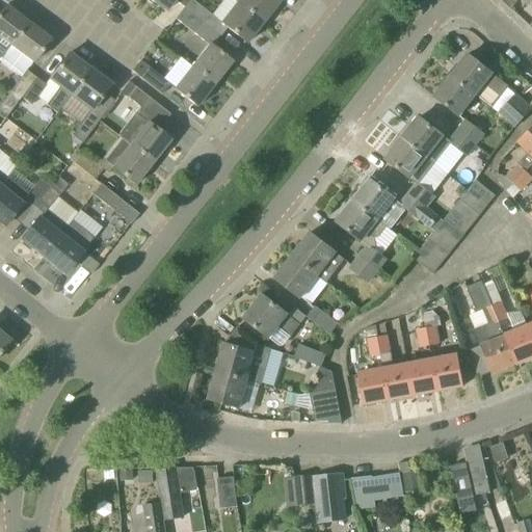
[(184,8),(190,0),(149,0),(166,12),(175,1),(184,8)]
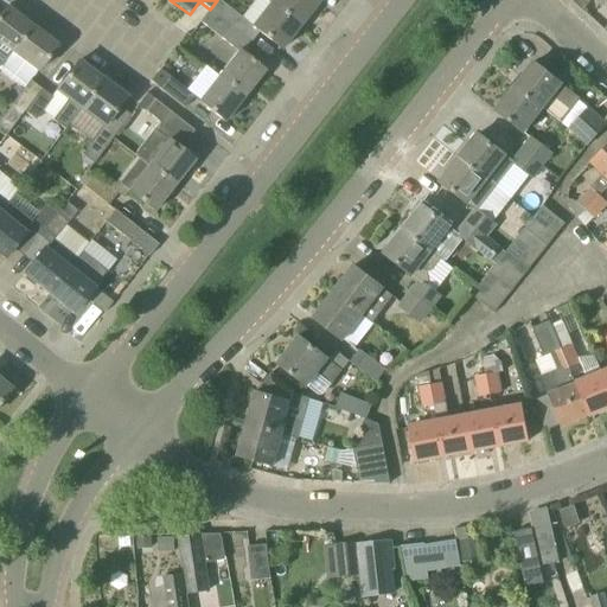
[(209,11),(250,44),(259,33),(281,50),(300,27),(266,0),(255,0),(242,18),(218,0),(217,0),(210,10),(209,11)]
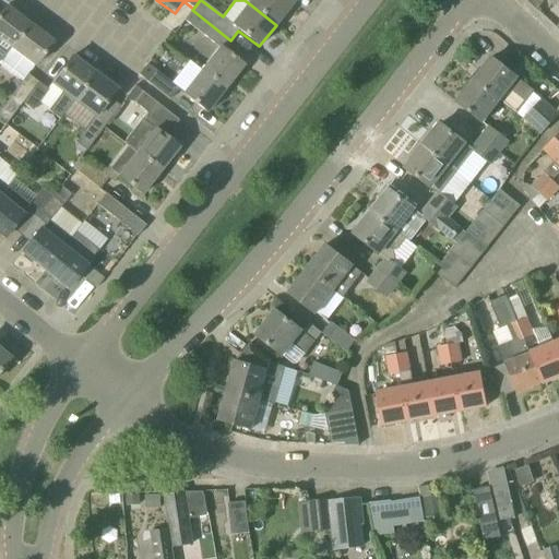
[(245,0),(276,25),(293,3),(288,0),(245,0)]
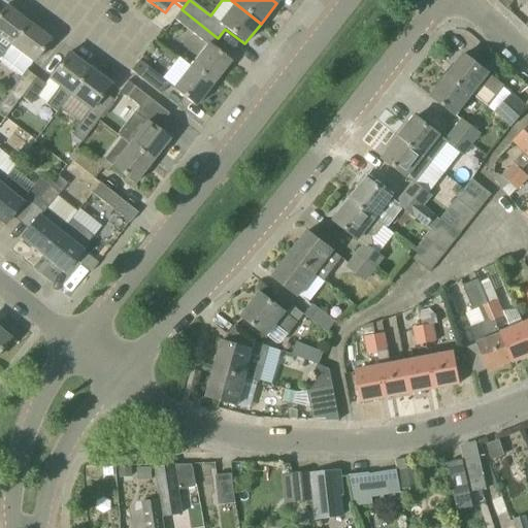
[(0,38),(10,46),(28,24),(5,6),(0,13),(0,38)]
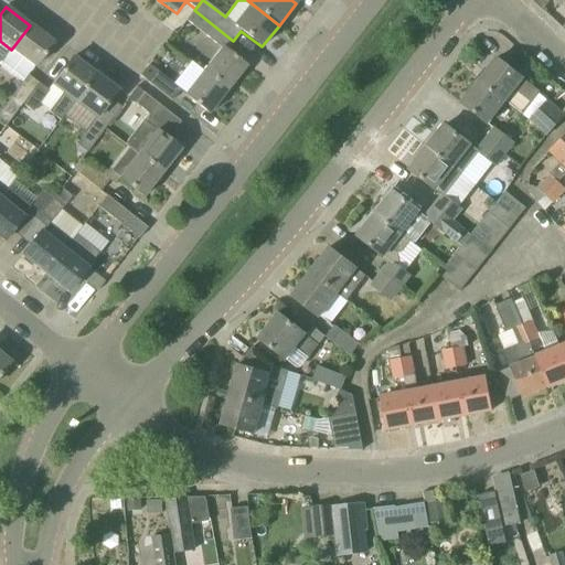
[(187,21),(222,49),(203,72),(227,91),(246,67),(225,51),(233,41),(194,10),(187,21)]
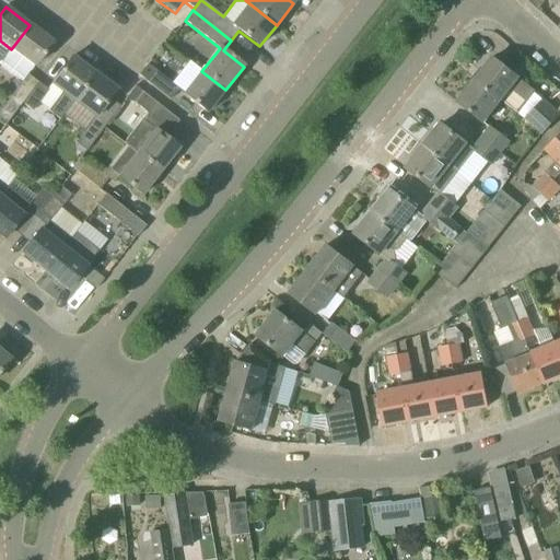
[(30,25),(11,49),(35,67),(53,43),(30,25)]
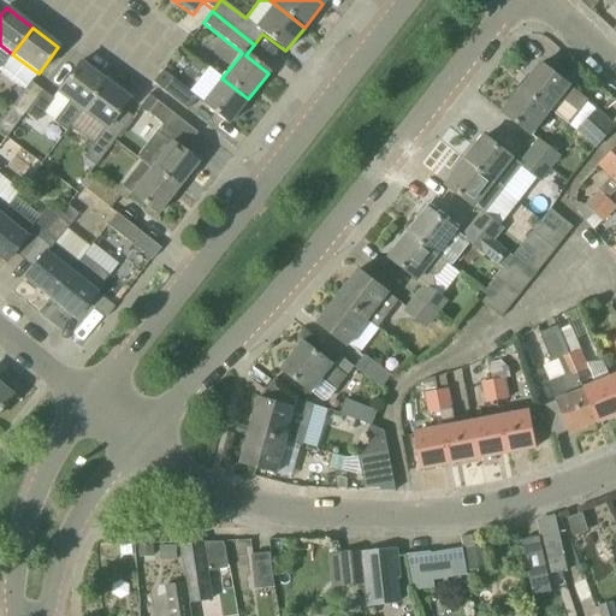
[(105,81),(104,81),(80,63),(57,94),(69,102),(53,123),(65,132),(81,112),(105,81)]
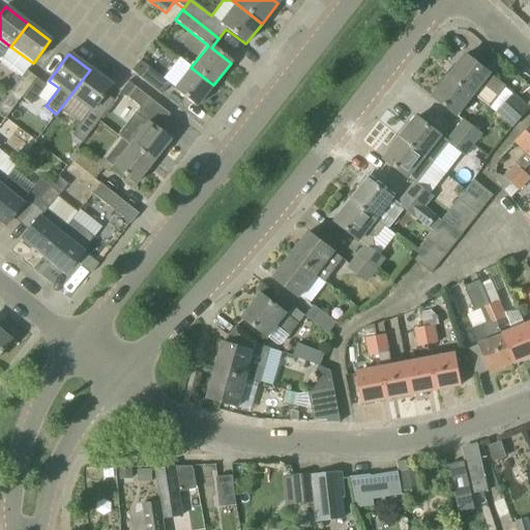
[(513,126),(529,110),(505,88),(506,87),(467,55),(449,77),(474,95),(482,85),(499,97),(492,106),(513,126)]
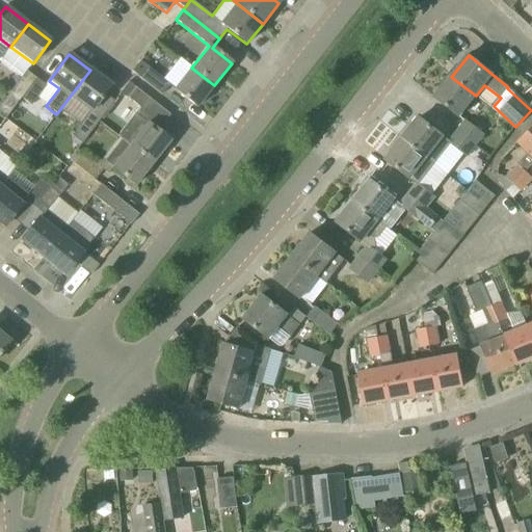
[(161,96),(169,85),(140,61),(132,72),(161,96)]
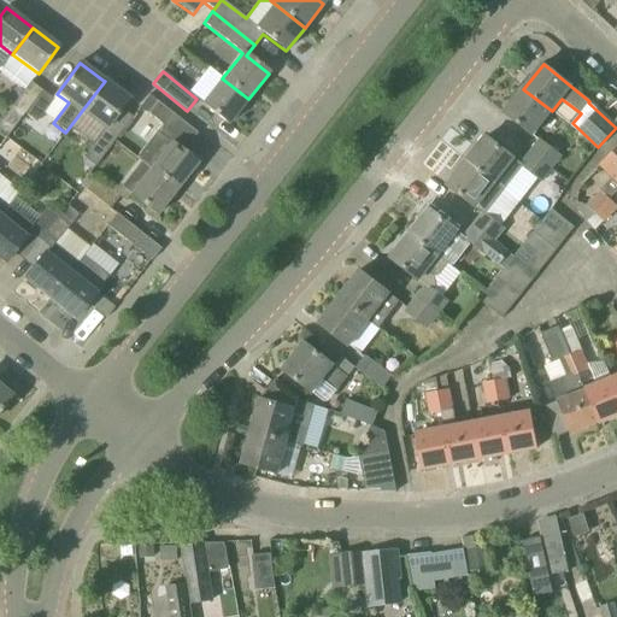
[(248,99),(222,78),(203,104),(228,124),(248,99)]
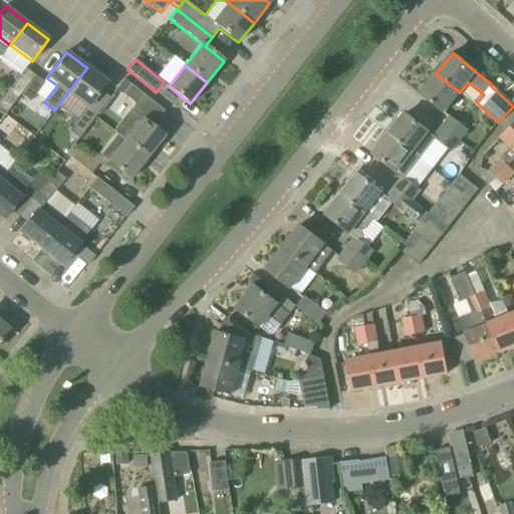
[(67,93),(88,108),(107,82),(87,67),(67,93)]
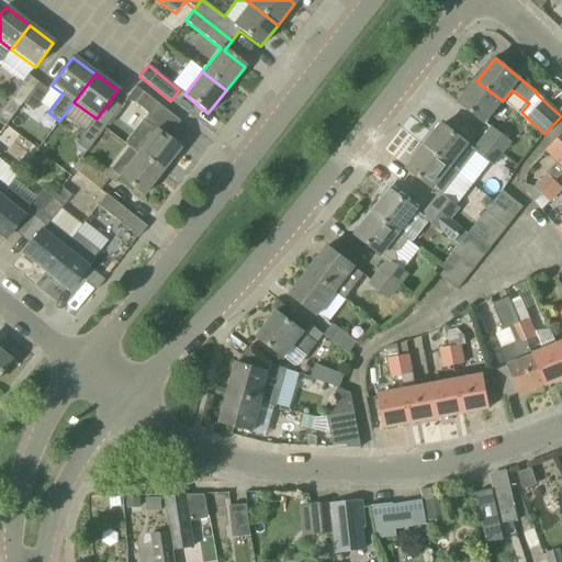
[(0,120),(7,125),(22,104),(38,83),(27,75),(0,111),(0,120)]
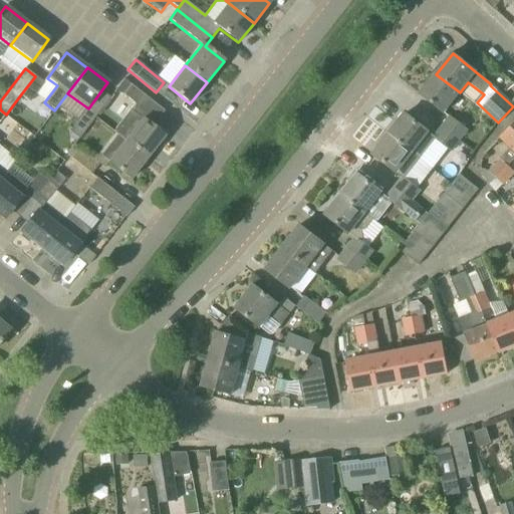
[(460,92),(436,74),(420,94),(444,113),(460,92)]
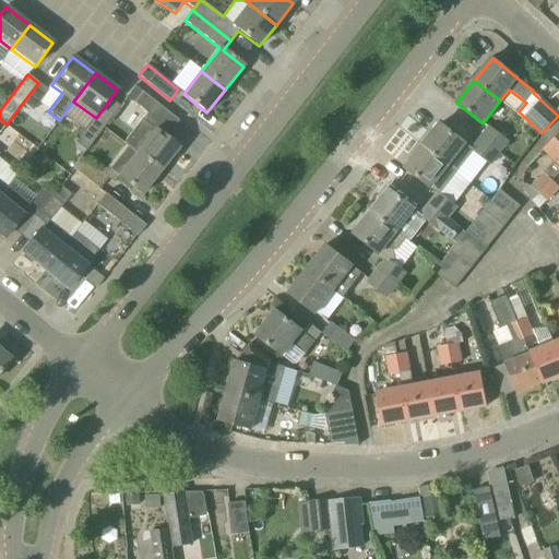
[(38,83),(22,104),(33,111),(49,91),(38,83)]
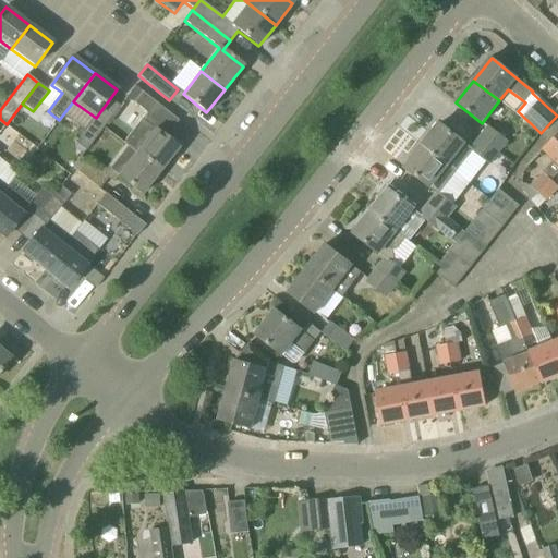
[(126,97),(134,102),(134,104),(147,113),(123,143),(128,146),(160,172),(178,148),(165,138),(178,121),(143,93),(142,93),(134,86),(126,97)]
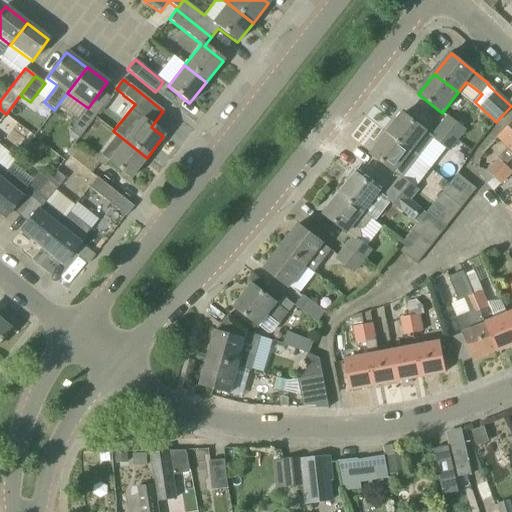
[(93,120),(84,113),(83,112),(69,131),(79,139),(93,120)]
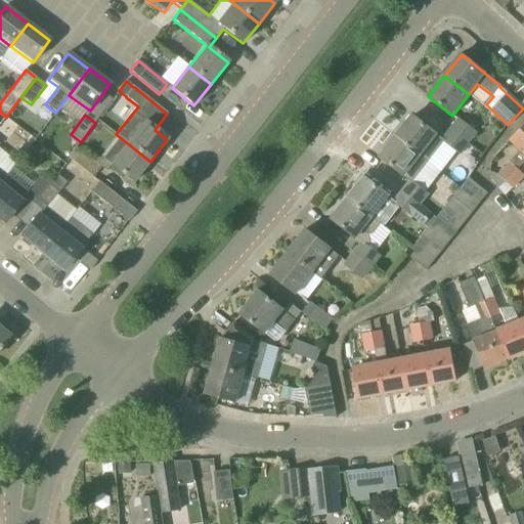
[(460,154),(468,143),(450,130),(443,140),(412,117),(396,137),(420,156),(440,172),(456,151),(460,154)]
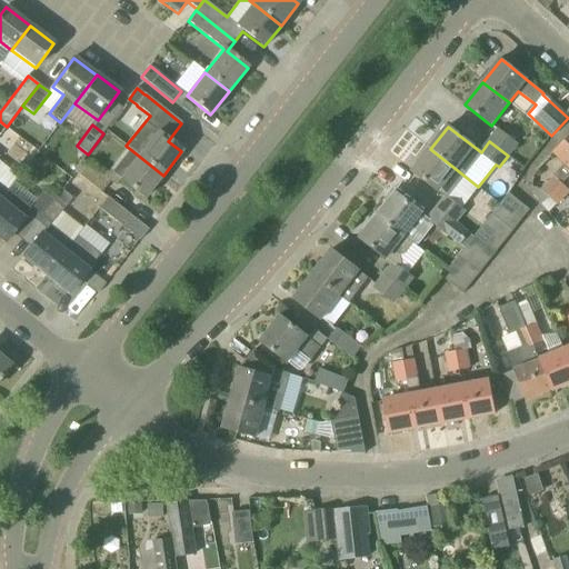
[(508,156),(517,145),(498,130),(489,141),(508,156)]
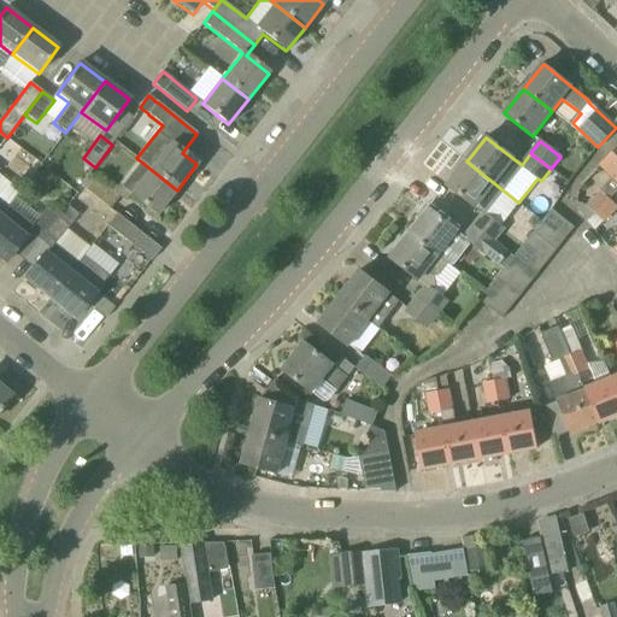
[(616,150),(600,166),(612,178),(600,192),(601,192),(587,206),(595,215),(610,200),(616,192),(616,150)]
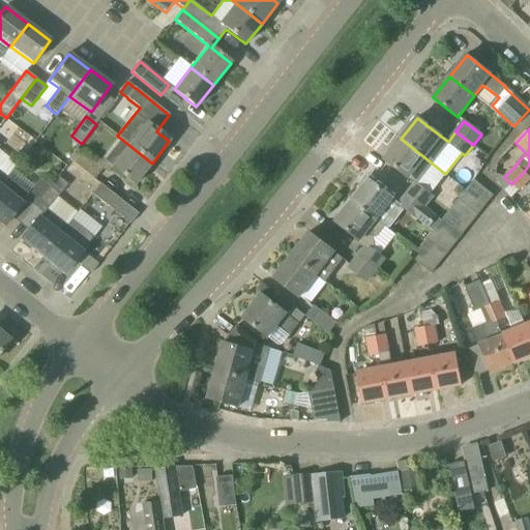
[(105,162),(113,168),(135,185),(152,164),(121,139),(105,162)]
